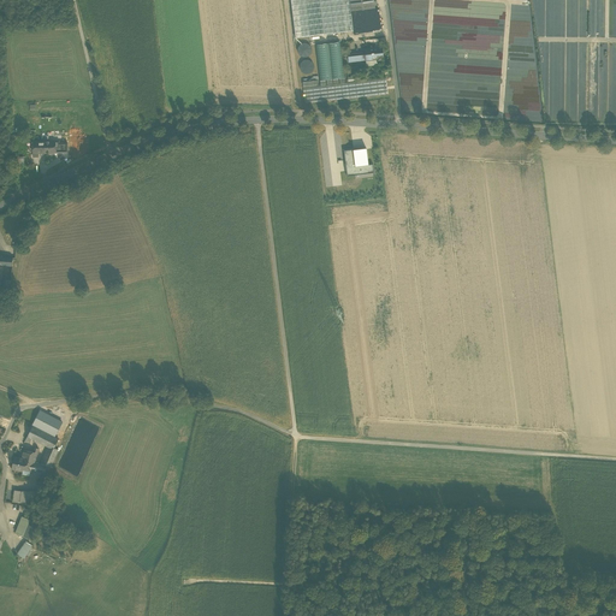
[(290,0),(295,39),(353,31),(351,22),(349,0),(290,0)]
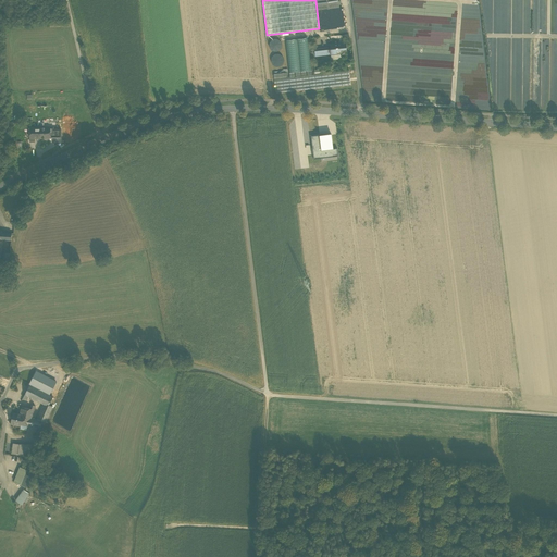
[(337,0),(316,0),(317,10),(338,8),(337,0)]
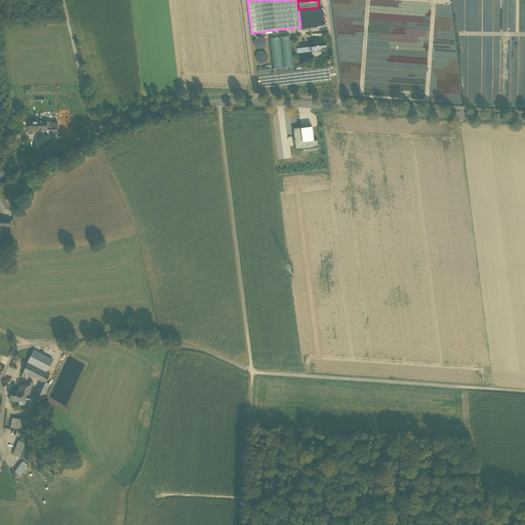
[(290,36),(269,39),(272,69),(293,67),(290,36)]
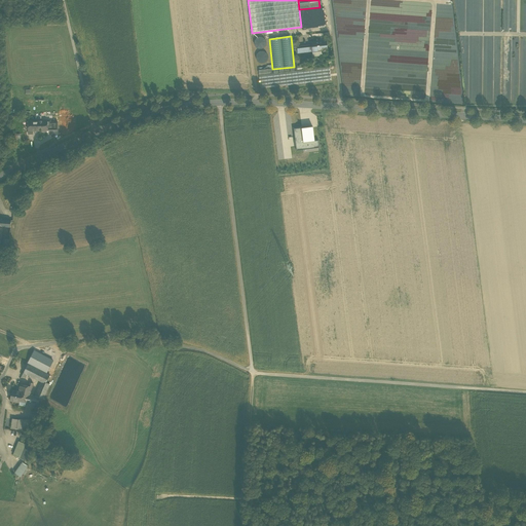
[(254,42),(254,44),(255,46),(257,48),(259,49),(261,48),(263,48),(265,46),(266,44),(266,41),(265,39),(263,38),(261,37),(259,37),(257,38),(255,40),(254,42)]
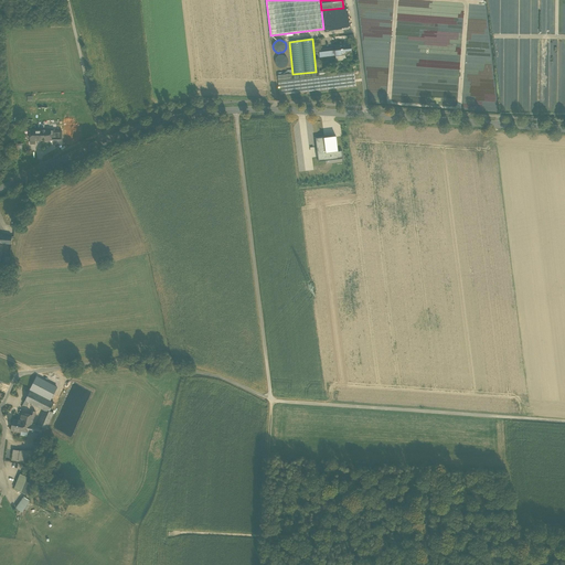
[(350,43),(333,44),(333,49),(334,55),(336,55),(345,54),(345,56),(352,55),(350,43)]
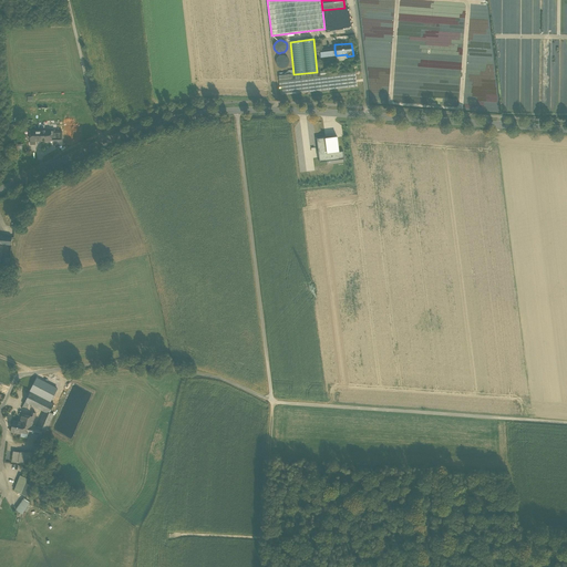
[(276,61),(276,63),(277,65),(279,68),(281,69),(284,69),(286,68),(288,65),(289,63),(289,60),(288,58),(286,57),(284,55),(281,55),(278,57),(277,59),(276,61)]
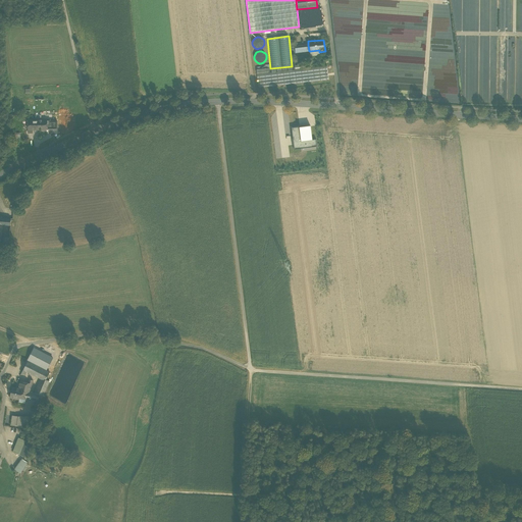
[(326,66),(256,74),(258,88),(328,80),(326,66)]
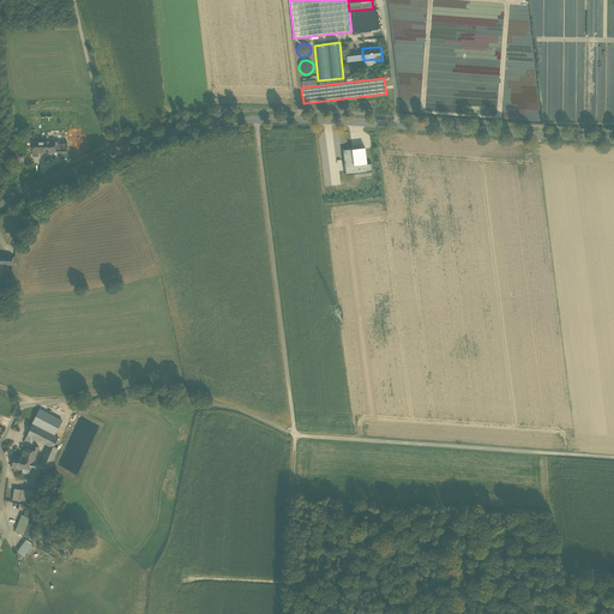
[(59,140),(32,140),(32,156),(38,156),(37,154),(50,152),(50,154),(53,154),(54,152),(56,152),(56,146),(59,146),(59,143),(59,140)]
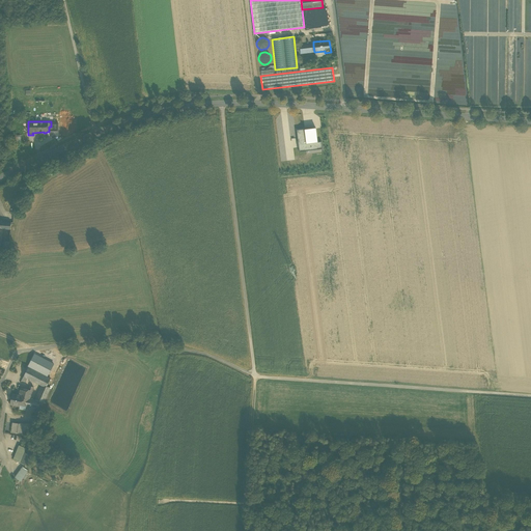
[(317,142),(316,129),(305,131),(305,129),(296,130),(299,152),(323,149),(322,142),(317,142)]
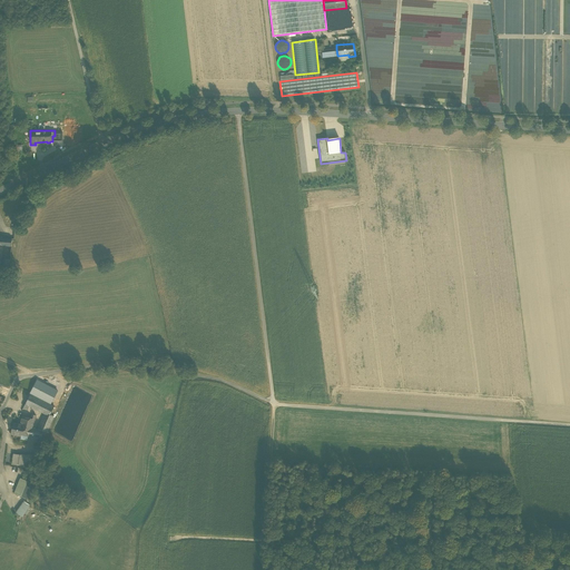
[(57,392),(37,381),(30,393),(32,394),(31,395),(35,396),(35,395),(50,403),(57,392)]
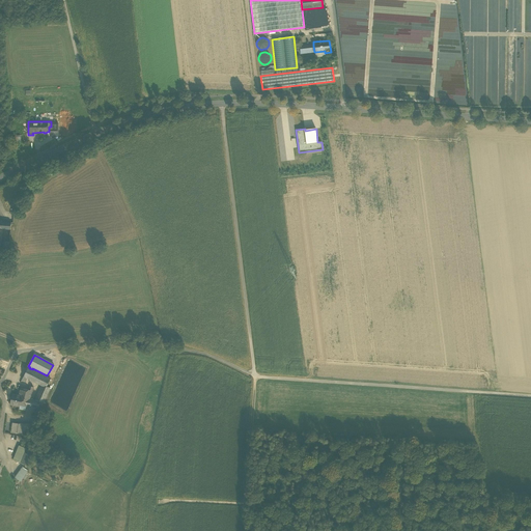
[(29,368),(28,367),(24,376),(27,379),(40,386),(47,387),(47,386),(51,380),(32,369),(29,368)]
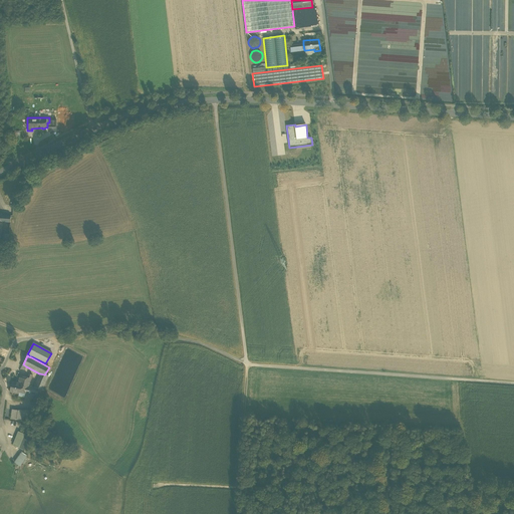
[(28,377),(20,375),(18,380),(19,380),(19,382),(22,383),(21,386),(29,388),(29,387),(33,374),(30,373),(28,377)]
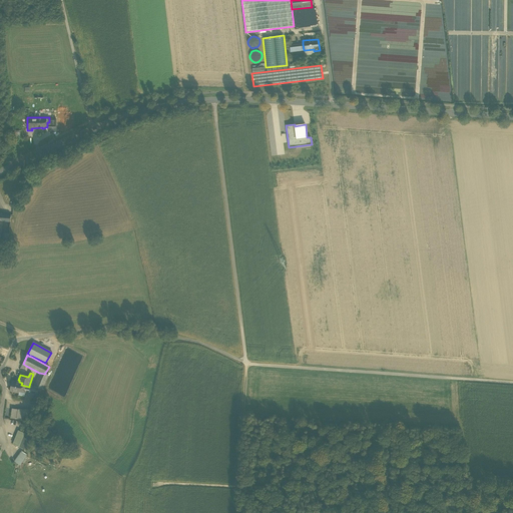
[(45,374),(39,373),(34,387),(39,389),(42,389),(48,374),(45,373),(45,374)]
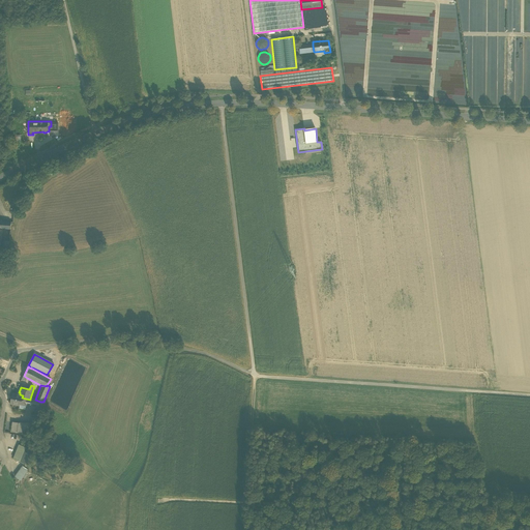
[(20,394),(12,393),(10,404),(20,406),(20,404),(28,406),(30,400),(22,398),(23,395),(20,394)]
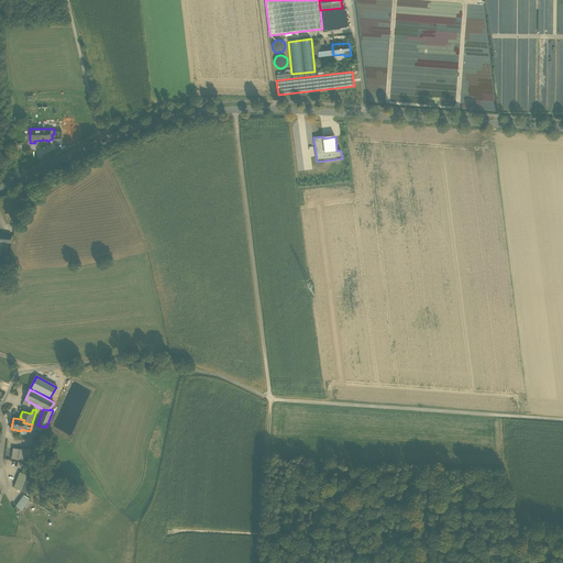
[(37,424),(32,423),(32,424),(30,431),(39,433),(41,434),(41,433),(43,427),(37,424)]
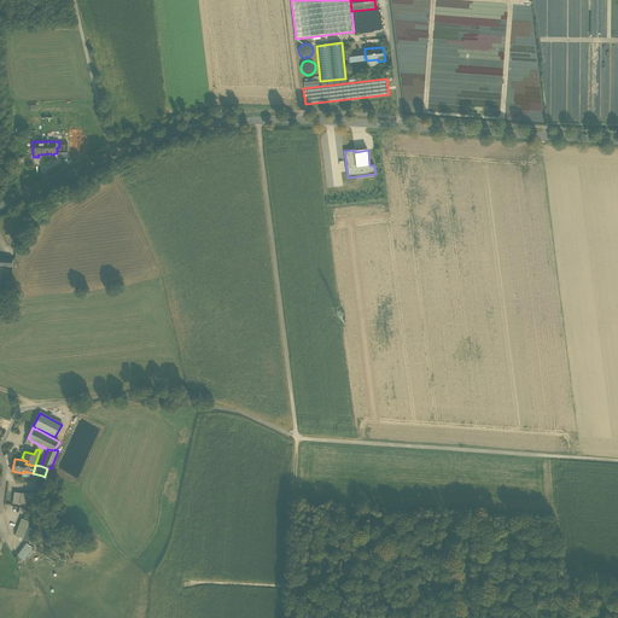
[(38,493),(22,493),(21,494),(19,503),(36,503),(36,501),(42,502),(44,494),(38,493)]
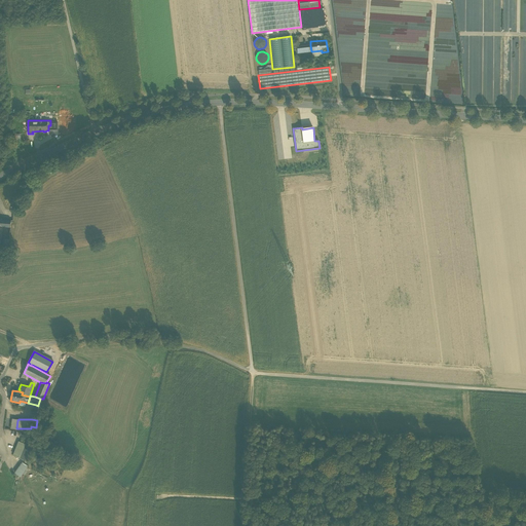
[(26,445),(21,459),(26,460),(31,447),(26,445)]
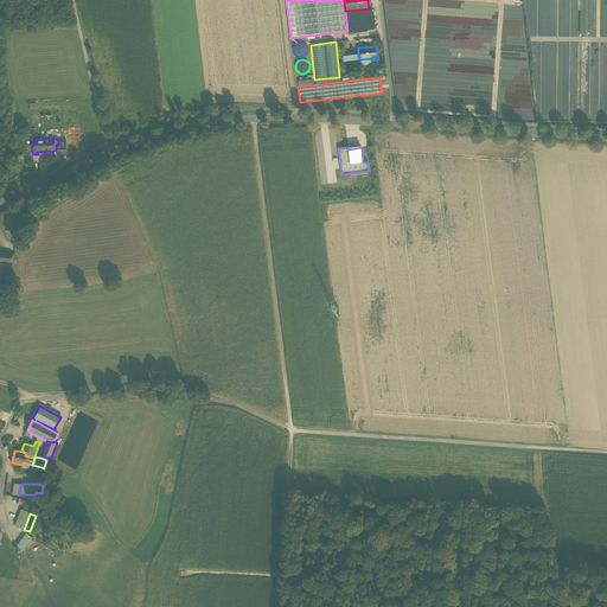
[(32,538),(26,534),(17,547),(24,550),(32,538)]
